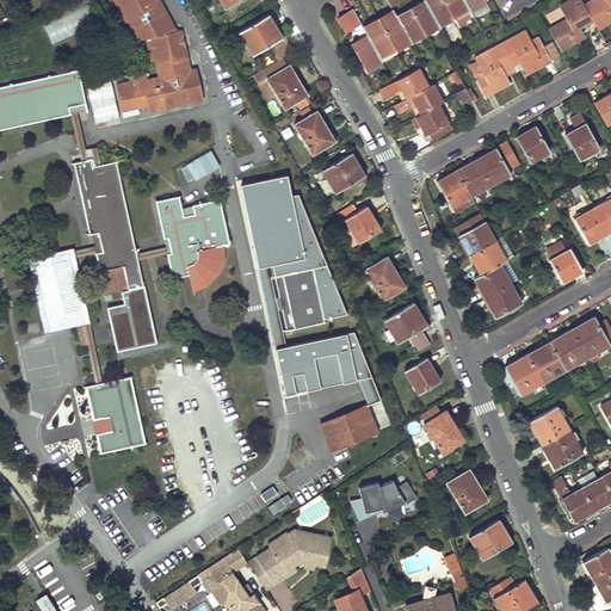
[(113,0),(134,36),(144,34),(147,43),(172,29),(156,0),(113,0)]
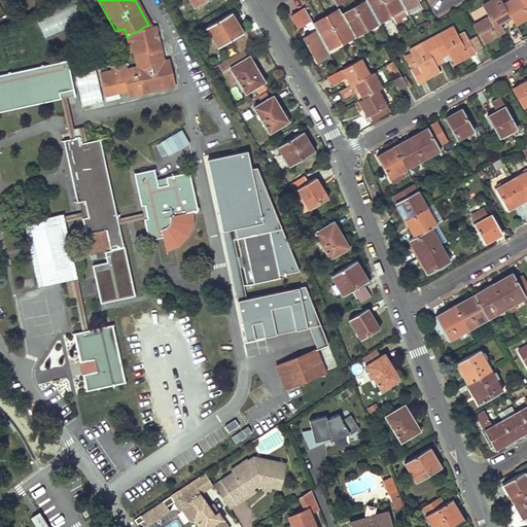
[(381,0),(364,0),(365,1),(378,23),(389,15),(381,0)]
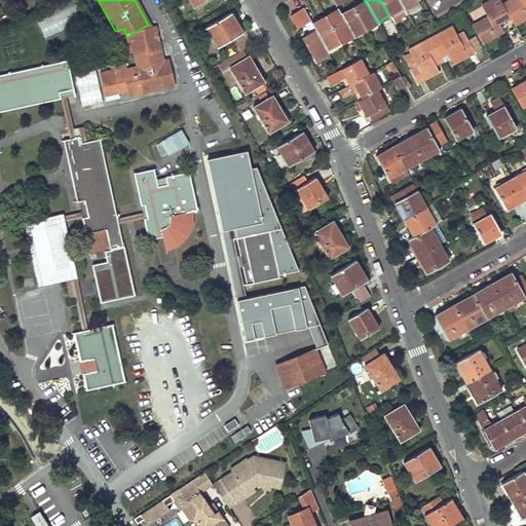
[(380,0),(388,15),(389,16),(404,9),(398,0),(380,0)]
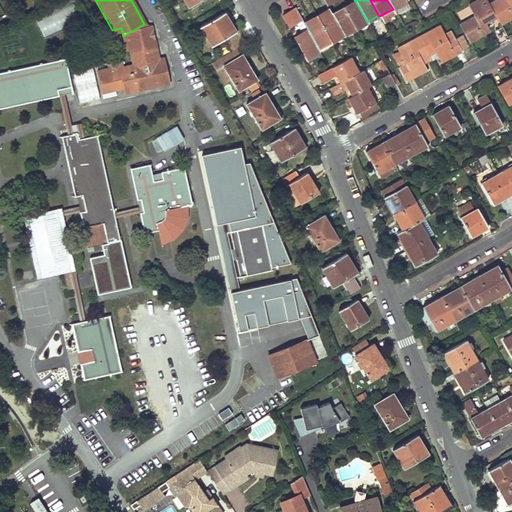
[(405,0),(387,0),(393,9),(406,1),(405,0)]
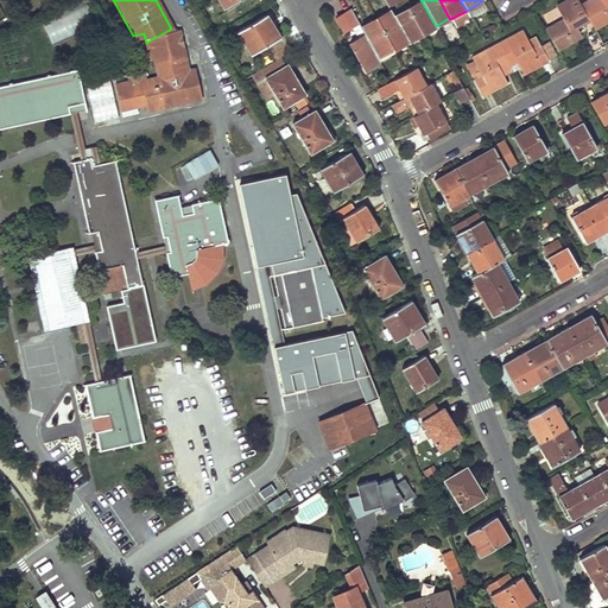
[(563,20),(545,30),(556,50),(569,43),(581,37),(576,27),(574,24),(587,17),(580,5),(577,0),(568,0),(556,7),(563,20)]
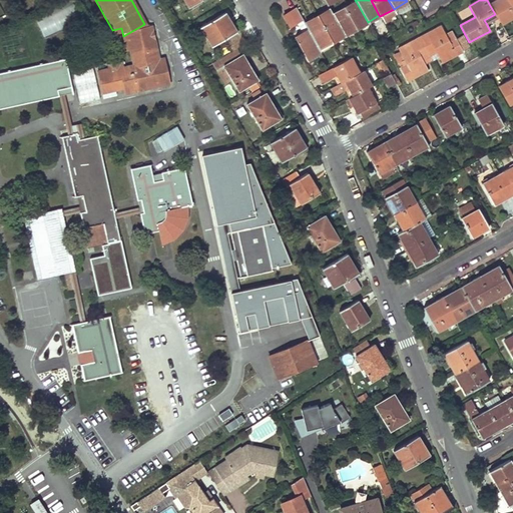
[(512,0),(496,0),(489,4),(495,14),(497,17),(500,24),(512,18),(512,17),(512,0)]
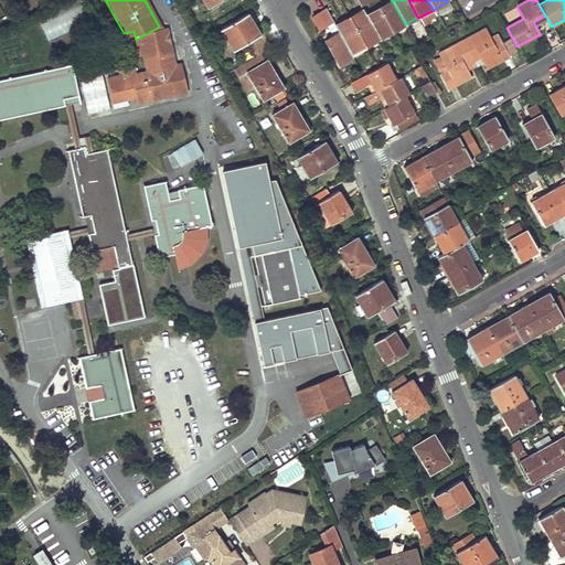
[(392,1),(380,8),(392,31),(405,24),(392,1)]
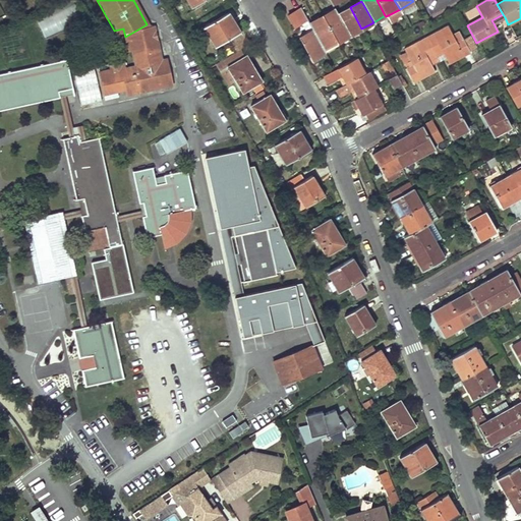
[(44,37),(81,20),(74,2),(37,18),(44,37)]
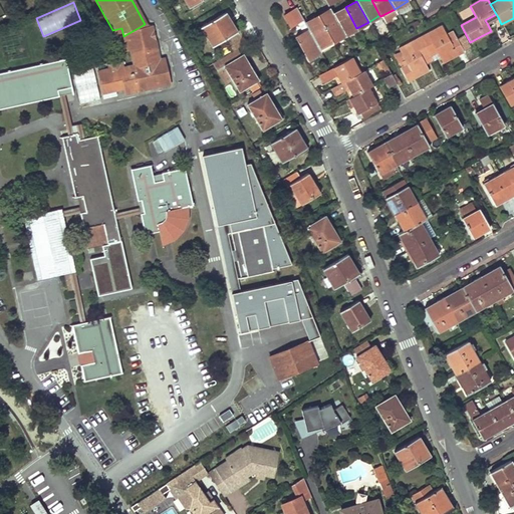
[(409,2),(398,9),(400,13),(412,7),(409,2)]
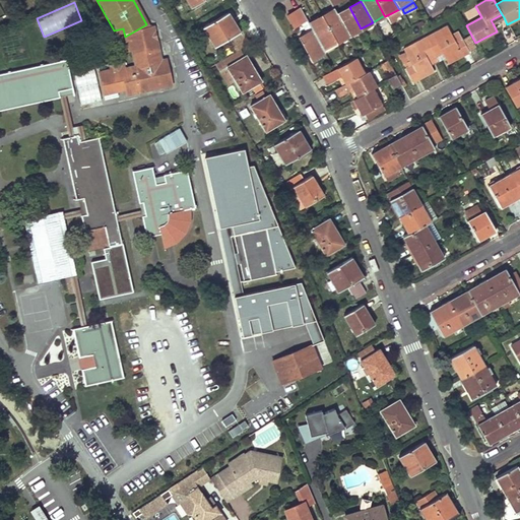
[(349,7),(337,14),(348,36),(361,28),(349,7)]
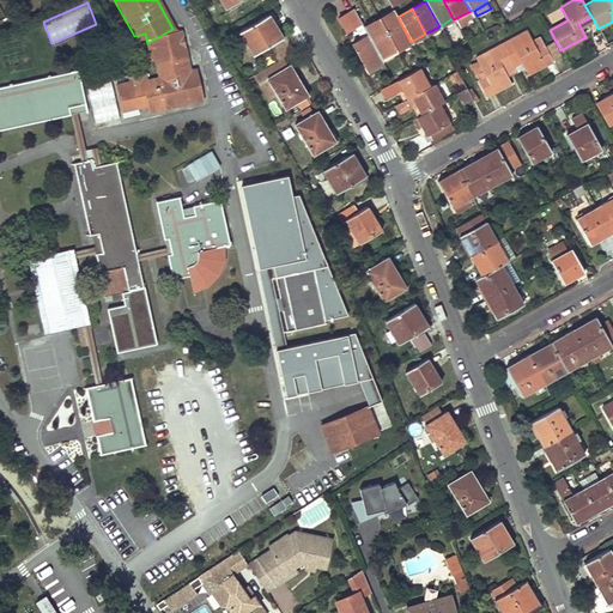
[(354,10),(346,14),(354,29),(362,24),(354,10)]
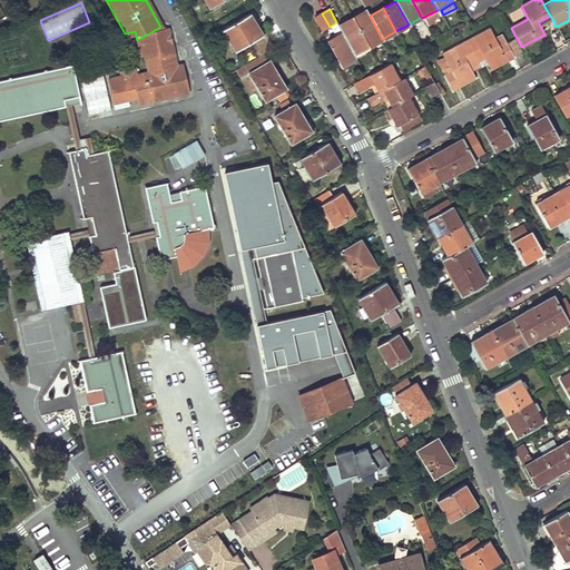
[(366,10),(353,17),(369,45),(370,47),(382,39),(370,16),(366,10)]
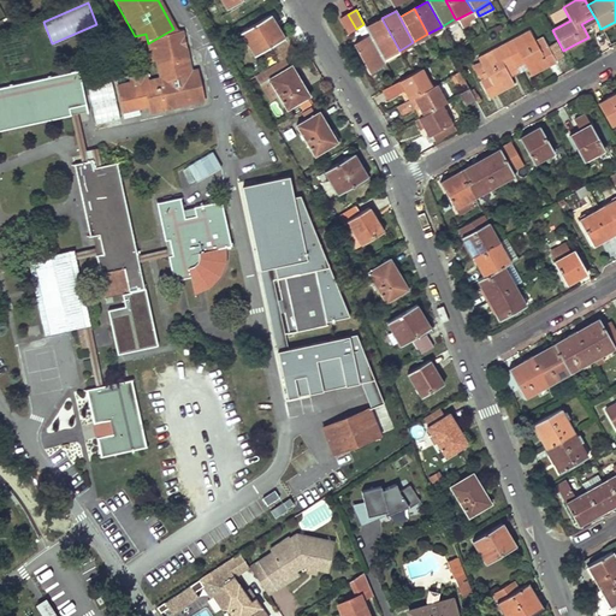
[(270,15),(241,33),(254,54),(284,37),(279,30),(270,15)]
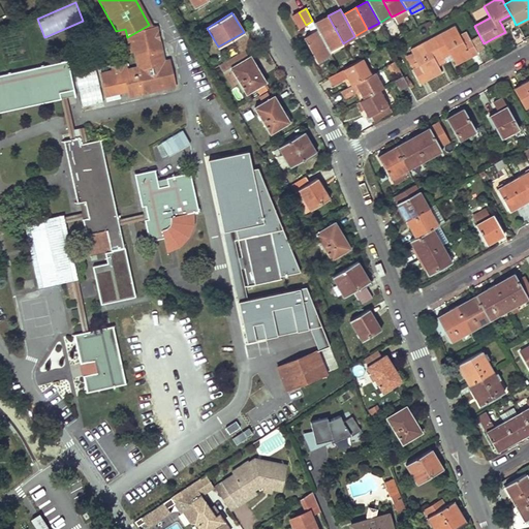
[(299,12),(291,17),(298,29),(306,25),(299,12)]
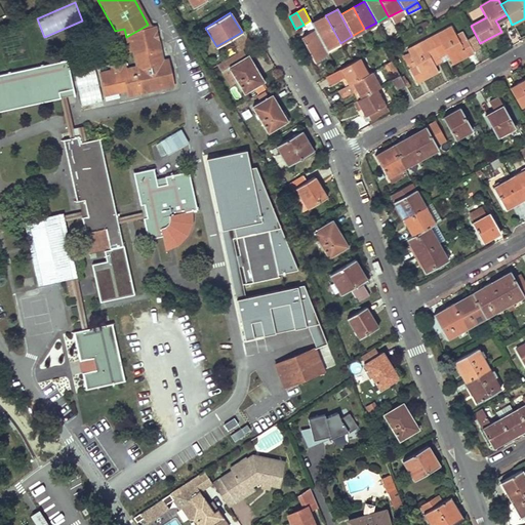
[(507,14),(495,21),(497,24),(509,17),(507,14)]
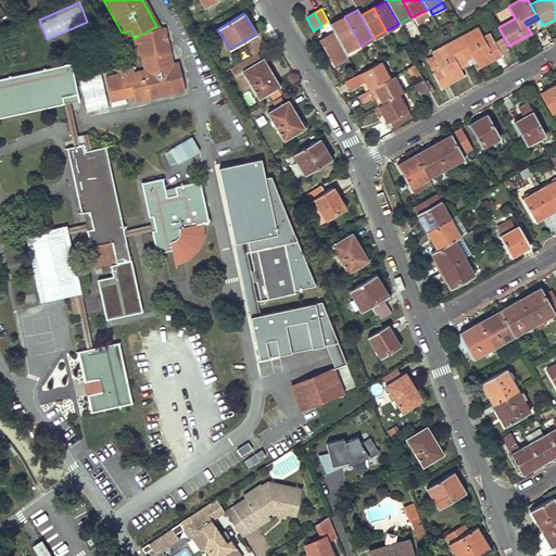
[(344,16),(330,24),(333,32),(345,52),(359,43),(344,16)]
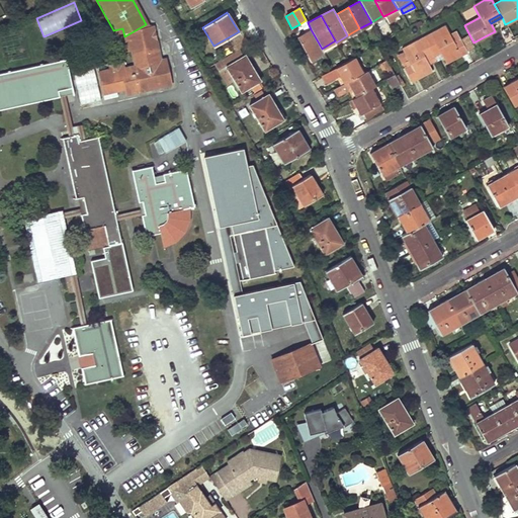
[(106,60),(107,65),(96,67),(103,99),(116,96),(116,93),(127,90),(137,92),(165,85),(165,82),(171,81),(167,62),(161,64),(160,60),(156,40),(154,39),(151,40),(150,34),(153,31),(152,26),(148,26),(146,24),(124,36),(126,47),(131,46),(134,61),(122,63),(121,56),(106,60)]
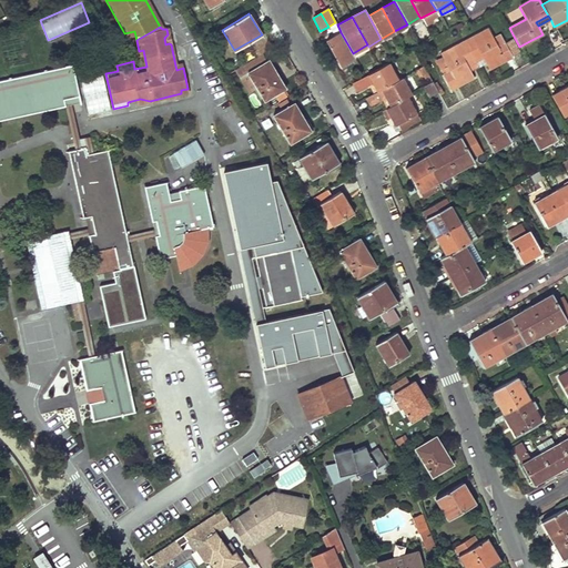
[(488,28),(463,41),(474,62),(483,58),(488,70),(499,63),(513,57),(511,56),(505,43),(504,40),(497,44),(488,28)]
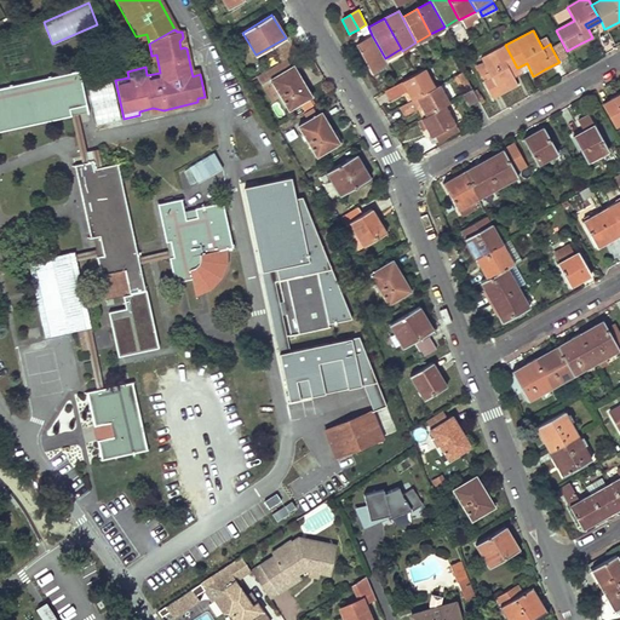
[(372,35),(356,45),(365,58),(371,69),(386,61),(385,58),(372,35)]
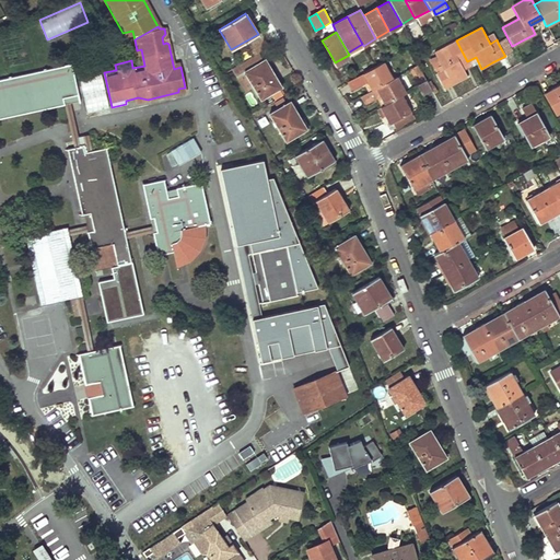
[(512,51),(505,38),(498,43),(504,55),(512,51)]
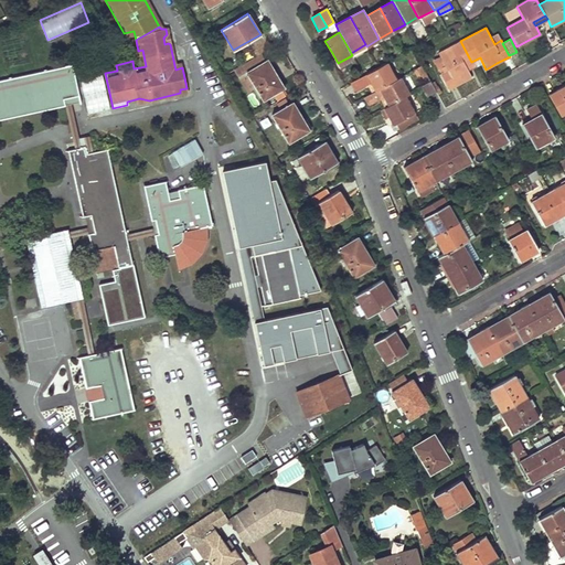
[(460,41),(437,53),(447,70),(439,73),(448,89),(459,84),(471,77),(465,65),(471,62),(460,41)]
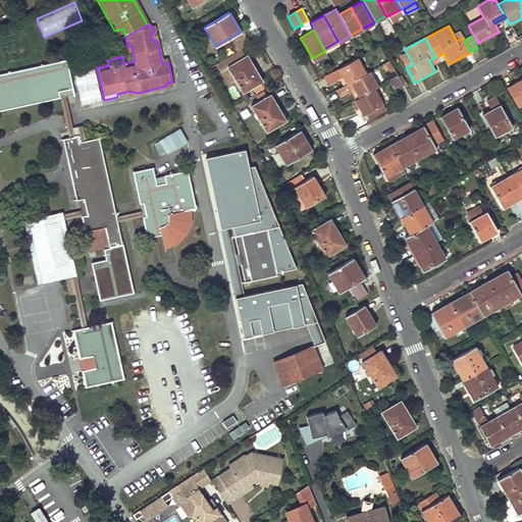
[(328,56),(325,51),(312,58),(314,63),(328,56)]
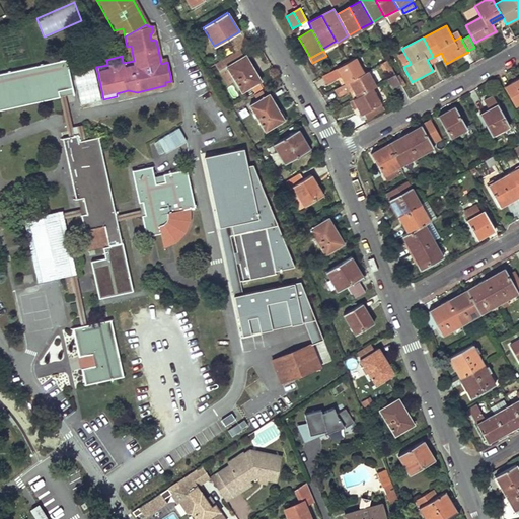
[(244,55),(226,66),(242,92),(260,82),(251,70),(253,69),(250,64),(244,55)]
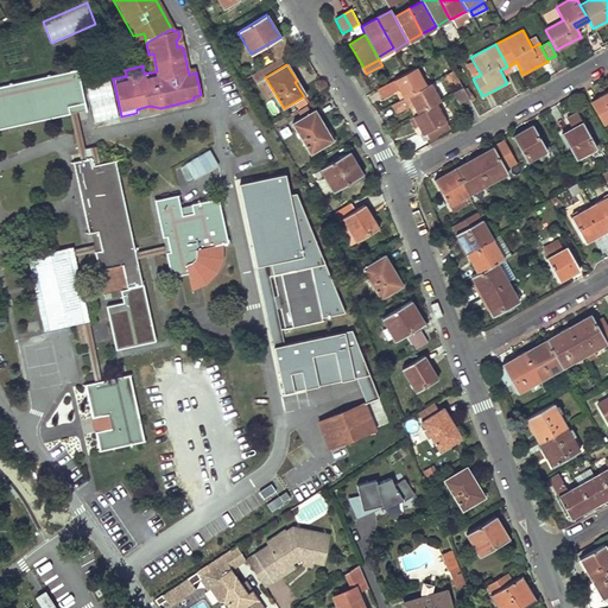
[(268,67),(259,73),(263,78),(272,73),(268,67)]
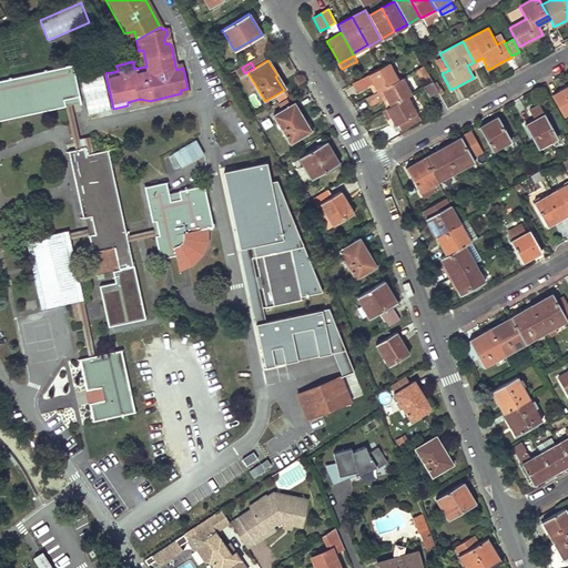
[(365,75),(353,82),(357,91),(368,84),(372,82),(377,91),(398,80),(388,62),(379,68),(365,75)]
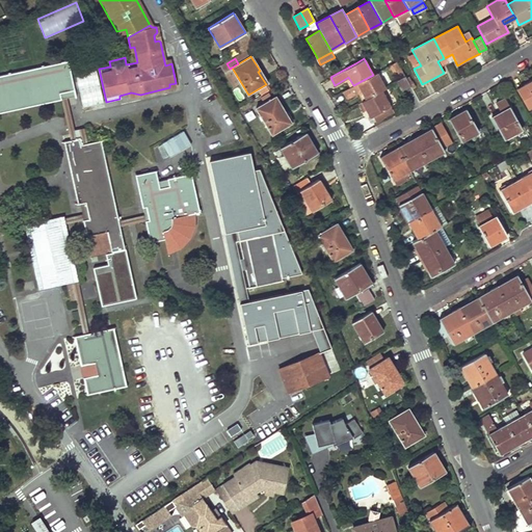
[(74,89),(70,70),(68,61),(0,75),(0,111),(60,99),(59,92),(74,89)]
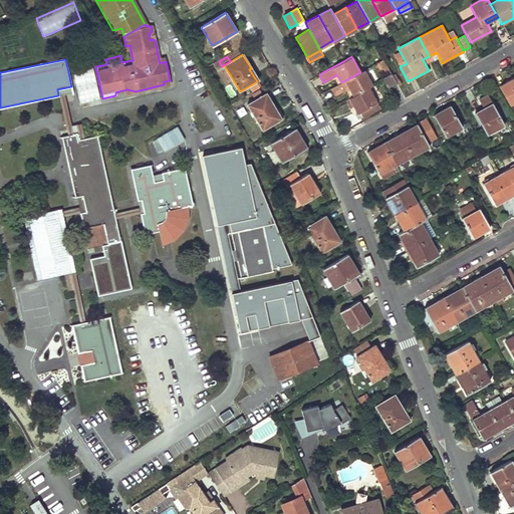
[(380,73),(389,70),(384,59),(376,62),(380,73)]
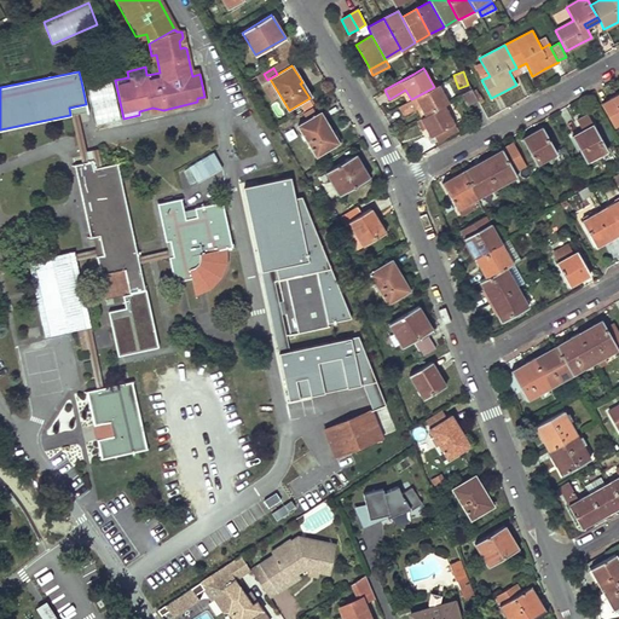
[(119,120),(110,81),(87,87),(96,125),(119,120)]
